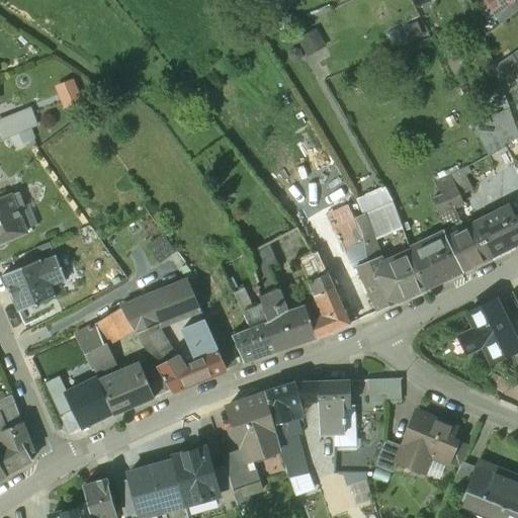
[(485,0),(493,10),(495,12),(512,0),(485,0)]
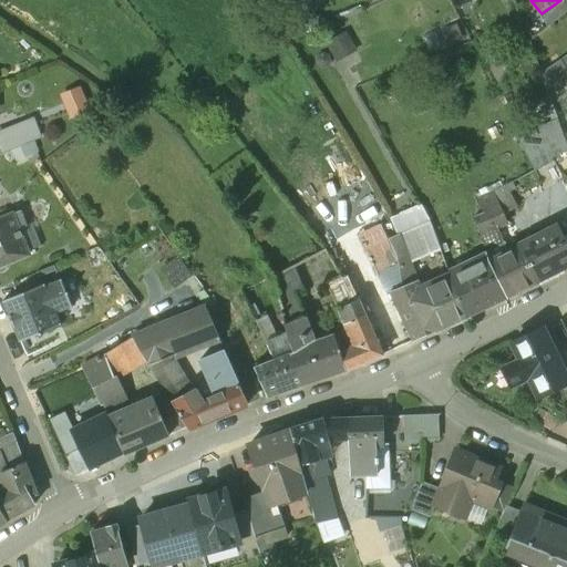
[(566,3),(564,0),(560,0),(542,13),(539,11),(536,13),(546,28),(566,12),(566,3)]
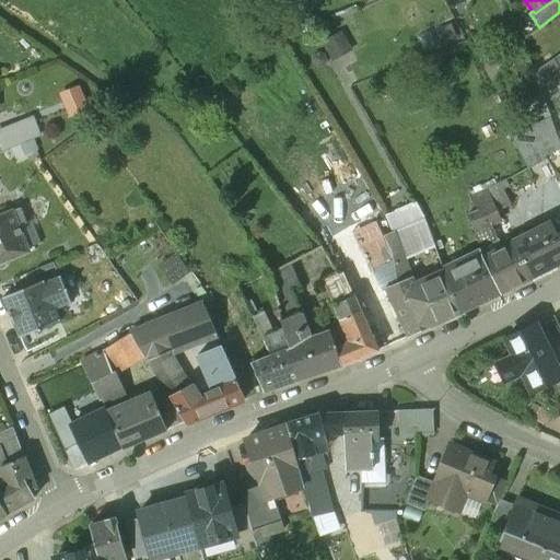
[(369,48),(356,24),(327,39),(340,63),(369,48)]
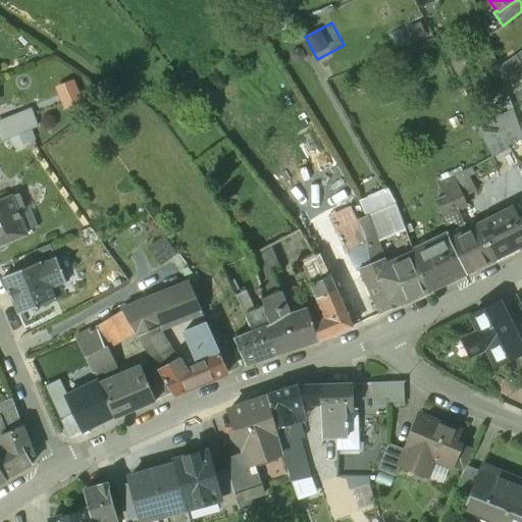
[(514,114),(497,122),(506,142),(521,135),(514,114)]
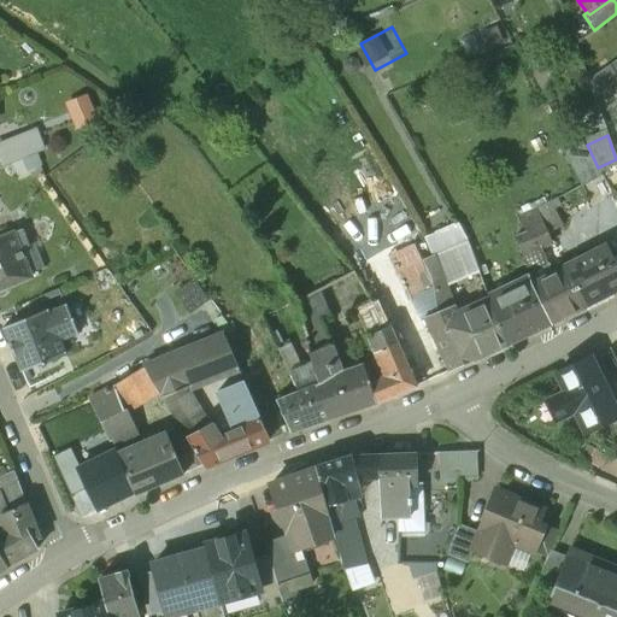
[(30,136),(0,148),(0,159),(4,168),(36,154),(30,136)]
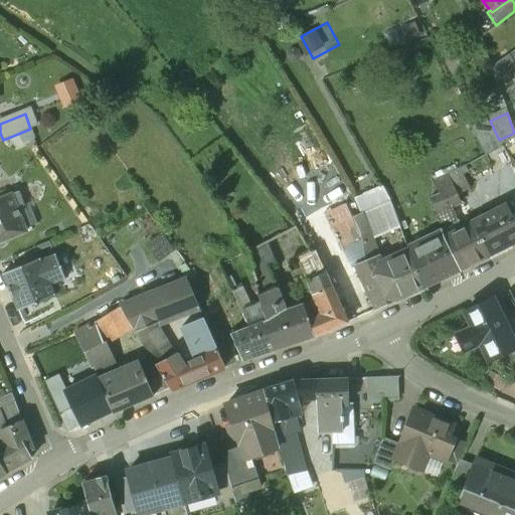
[(489,119),(472,127),(485,156),(503,147),(499,140),(490,121),(489,119)]
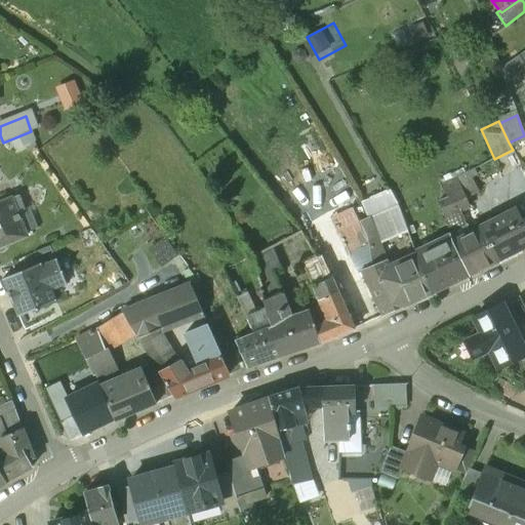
[(467,173),(442,187),(446,197),(440,201),(443,217),(454,213),(456,217),(471,210),(465,199),(476,193),(467,173)]
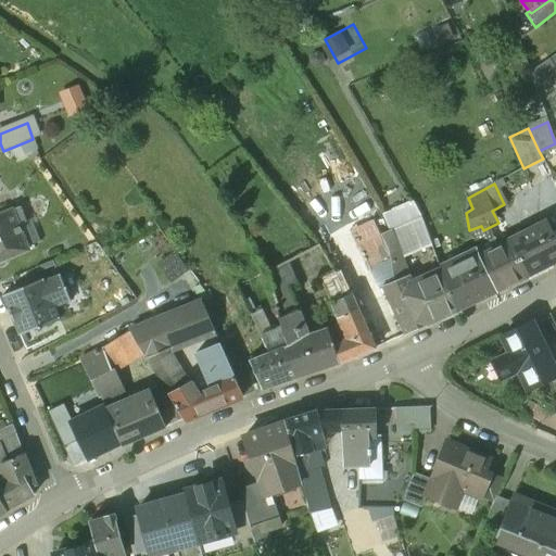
[(383,215),(390,230),(421,216),(414,201),(383,215)]
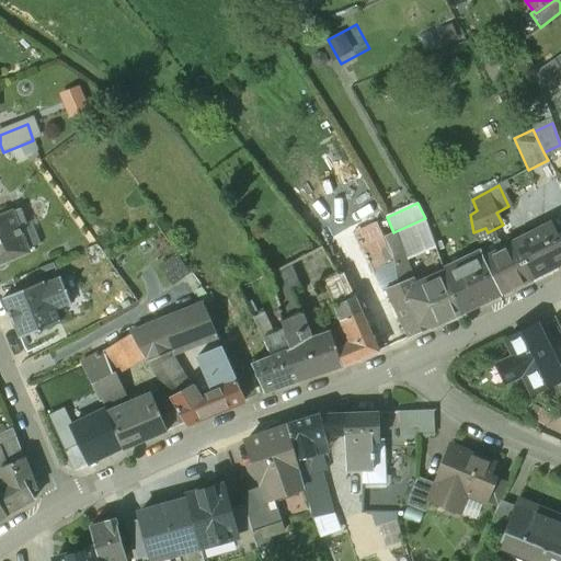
[(20,210),(0,218),(0,263),(27,253),(19,228),(25,225),(20,210)]
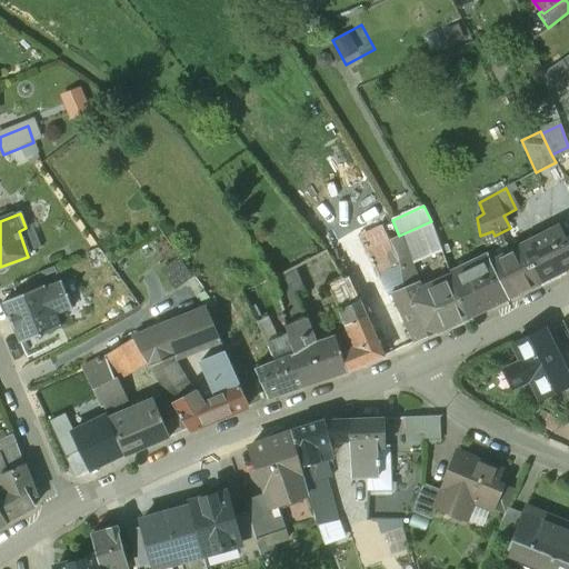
[(431,221),(399,236),(406,249),(410,262),(441,249),(431,221)]
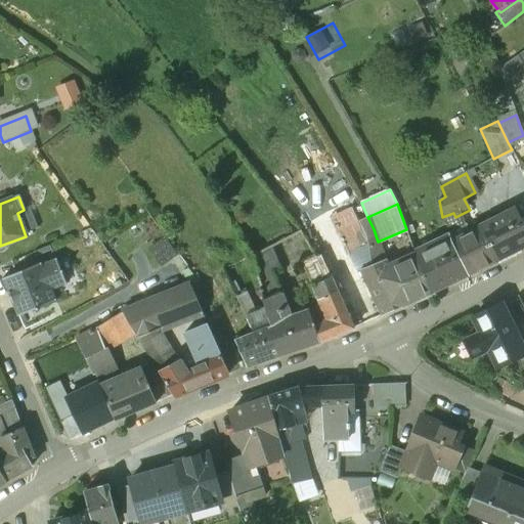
[(523,226),(514,208),(488,221),(491,226),(480,232),(495,262),(523,246),(523,226)]
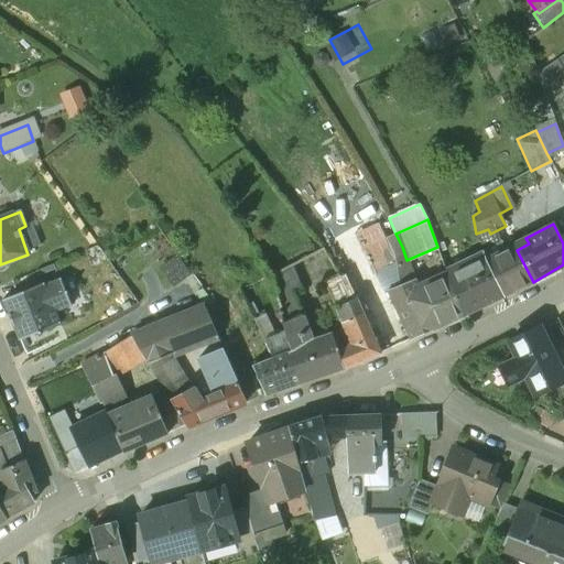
[(407,260),(402,247),(396,234),(386,238),(396,258),(397,261),(400,285),(413,279),(407,260)]
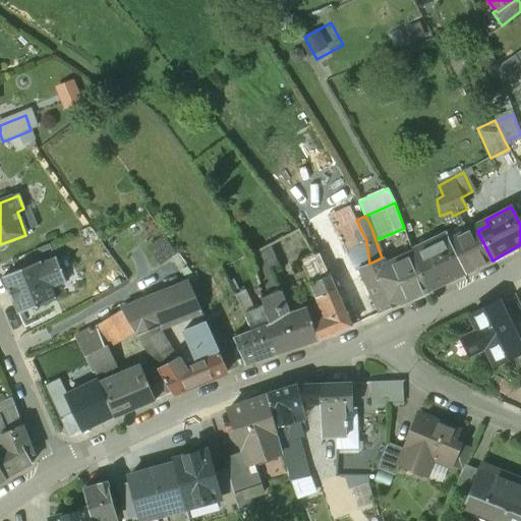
[(356,220),(340,228),(351,248),(366,241),(365,238),(356,220)]
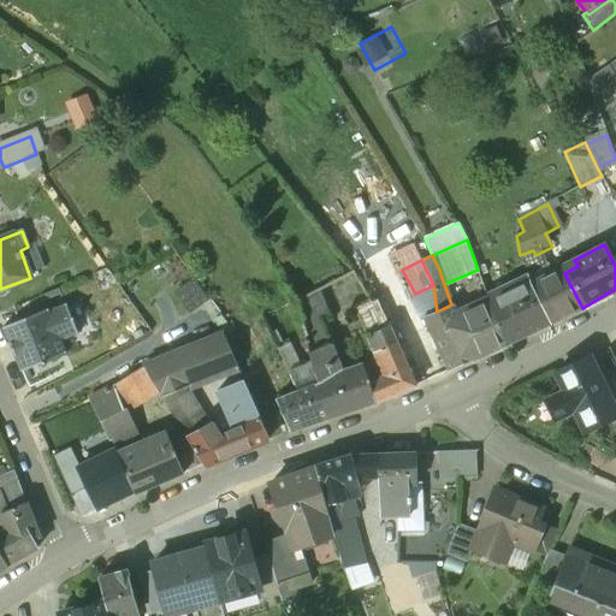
[(561,267),(562,270),(564,273),(578,266),(574,260),(561,267)]
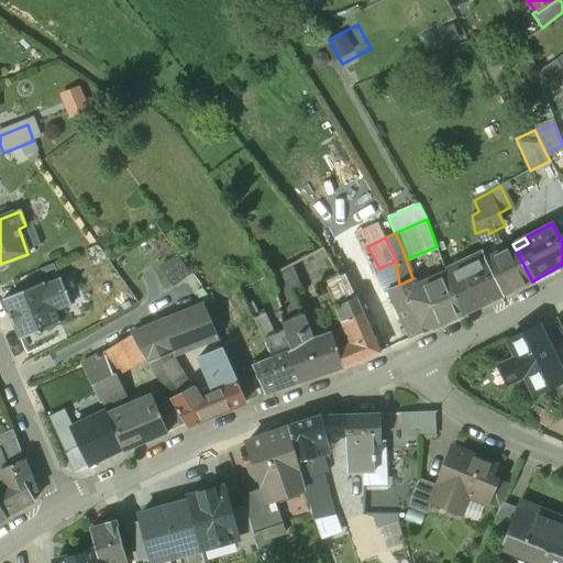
[(514,246),(505,252),(499,242),(479,252),(483,257),(503,296),(532,282),(516,250),(514,246)]
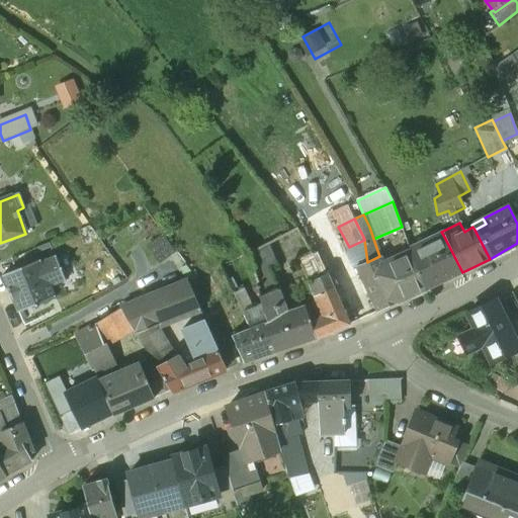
[(321,249),(308,228),(300,233),(313,254),(317,252),(321,249)]
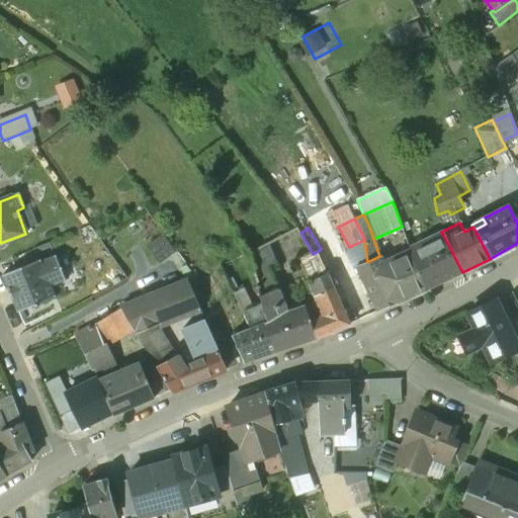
[(441,232),(410,247),(411,250),(412,253),(444,237),(441,232)]
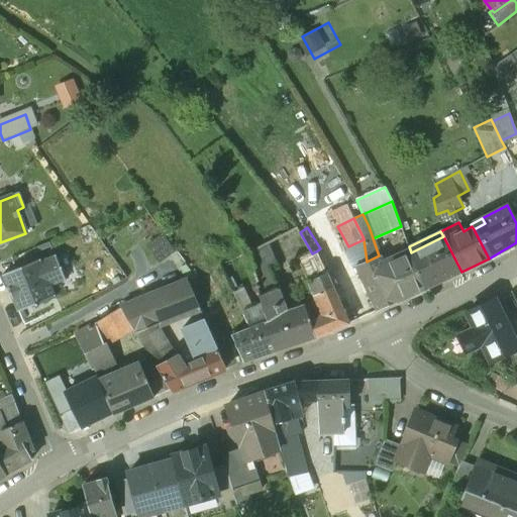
[(443,236),(411,252),(425,289),(427,288),(427,289),(461,272),(443,236)]
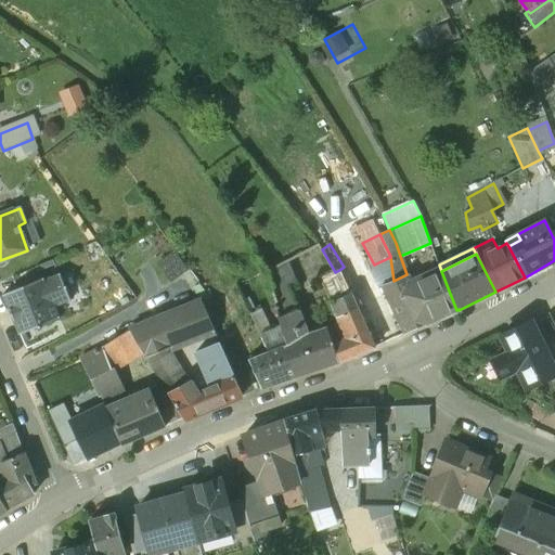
[(390,257),(374,265),(383,285),(394,281),(390,257)]
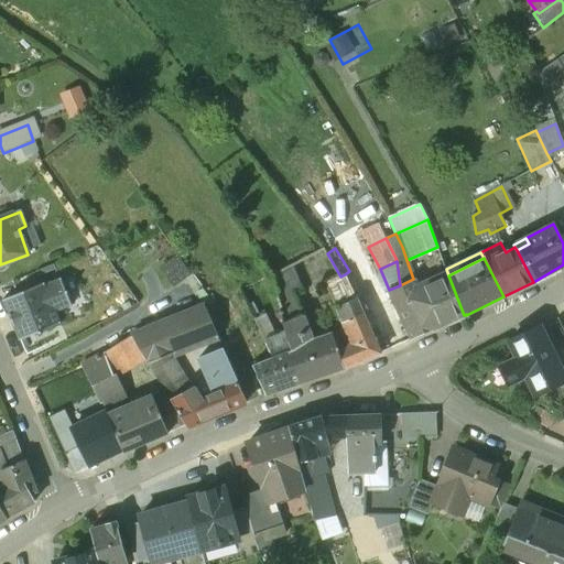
[(292,266),(269,277),(277,301),(293,293),(293,292),(302,289),(292,266)]
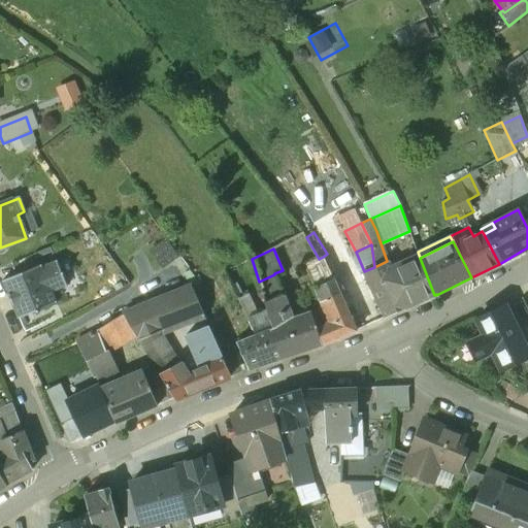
[(38,265),(34,254),(10,263),(15,274),(38,265)]
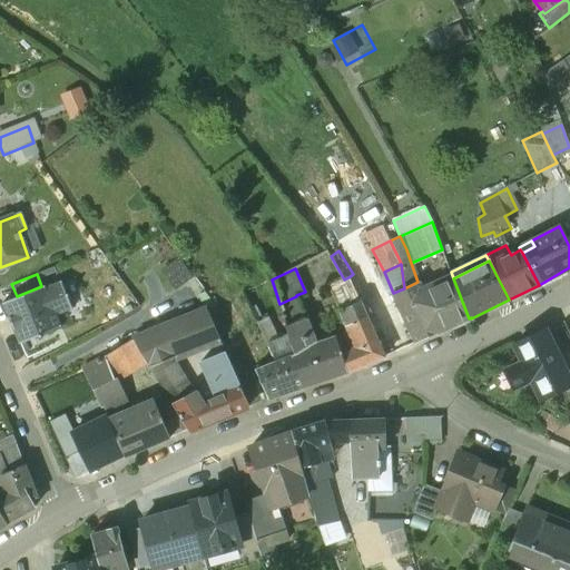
[(452,275),(421,290),(438,333),(469,318),(453,278),(452,275)]
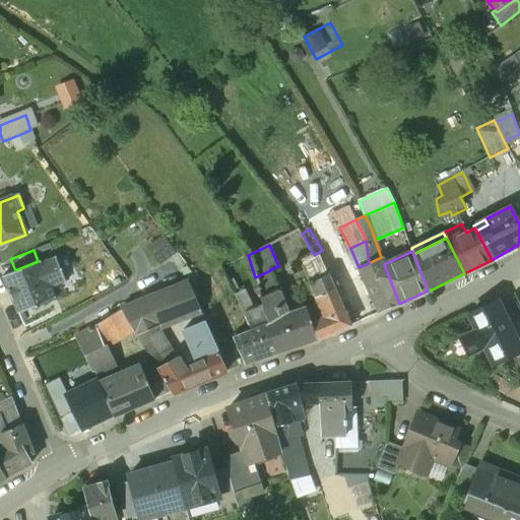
[(314,255),(300,262),(310,284),(328,276),(318,253),(314,255)]
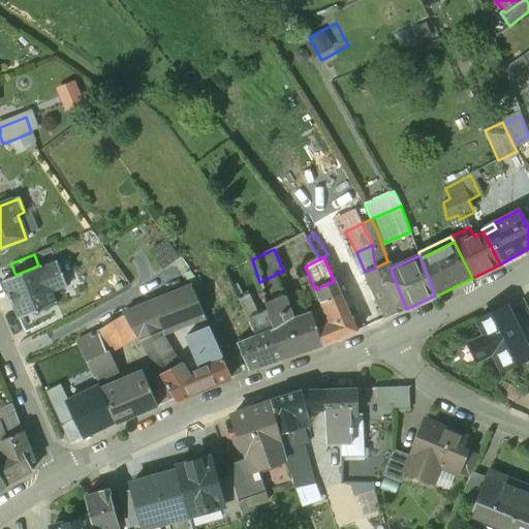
[(38,266),(16,275),(2,281),(19,319),(56,303),(52,292),(67,285),(57,260),(41,267),(41,265),(38,266)]
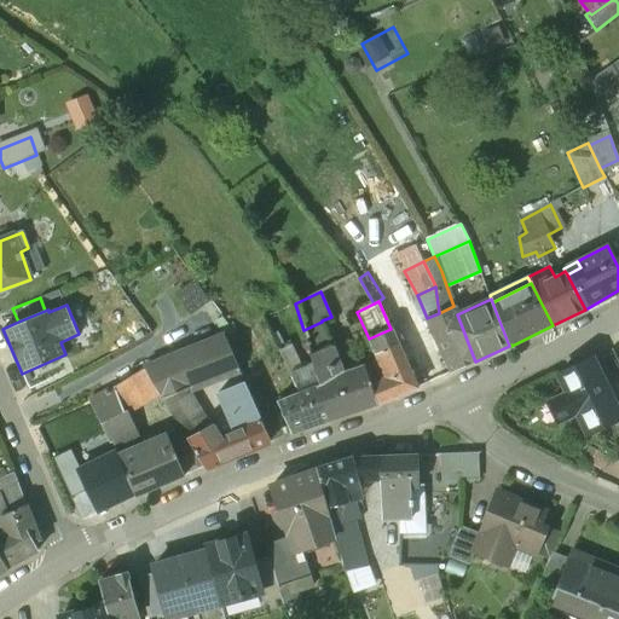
[(453,306),(439,313),(427,318),(424,319),(450,372),(475,362),(457,314),(453,306)]
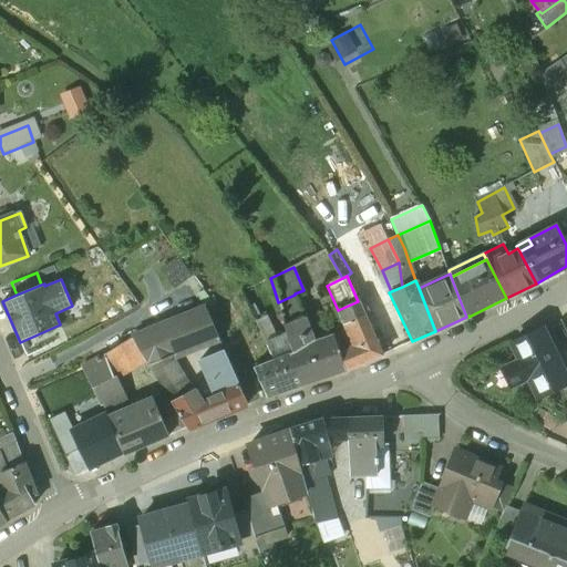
[(295,295),(278,302),(280,308),(279,309),(284,325),(303,317),(295,294),(295,295)]
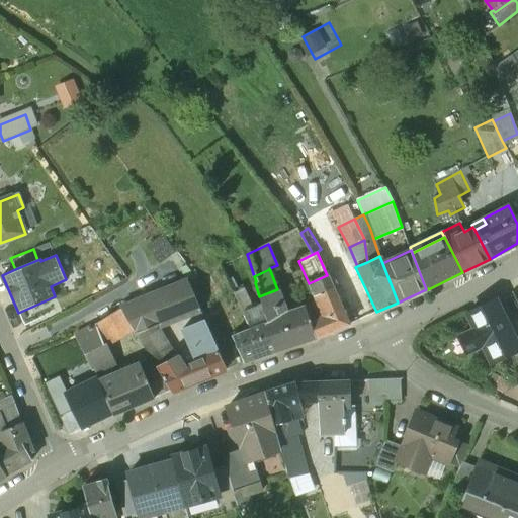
[(349,325),(327,275),(309,283),(318,303),(324,317),(310,322),(316,338),(316,339),(320,338),(349,325)]
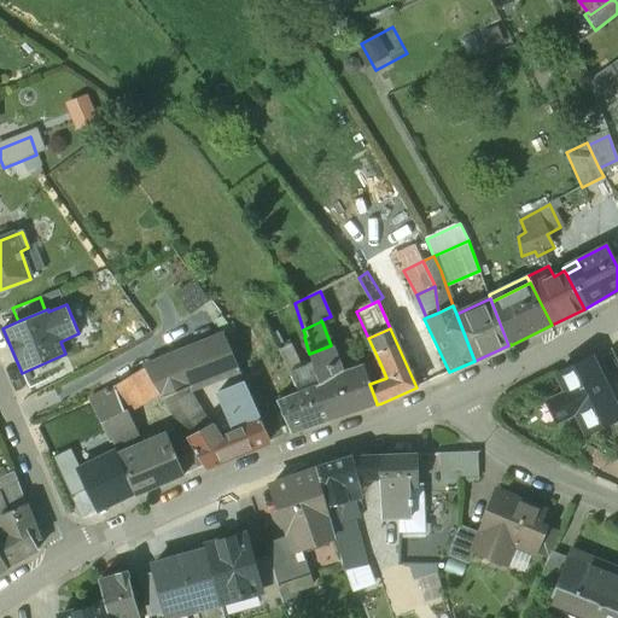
[(225,336),(144,367),(158,391),(162,397),(188,386),(190,386),(238,368),(239,368),(233,353),(225,336)]
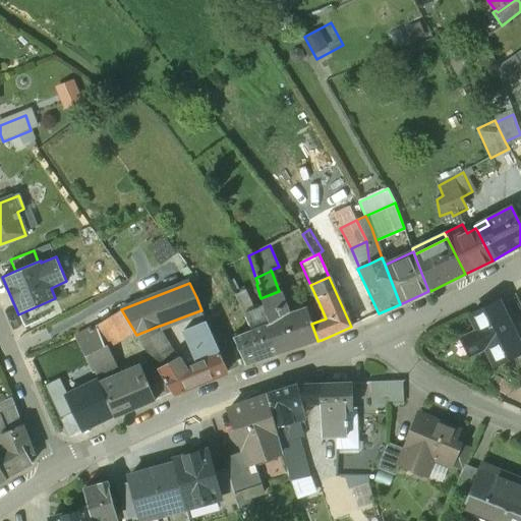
[(253,309),(244,290),(234,294),(251,331),(252,331),(258,328),(257,317),(253,309)]
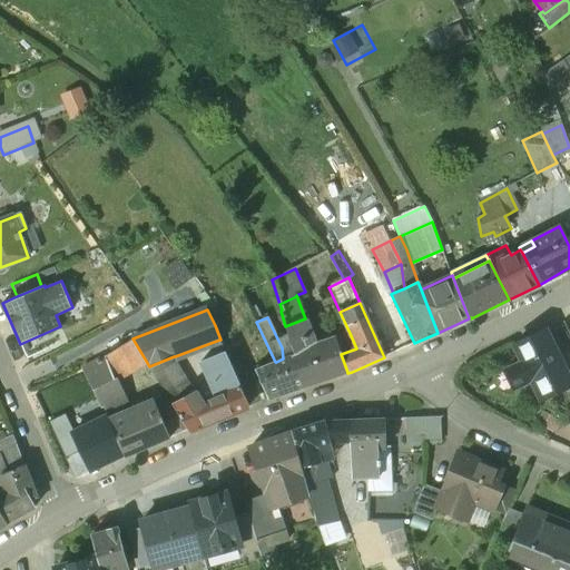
[(305,318),(285,326),(294,354),(291,355),(303,386),(347,372),(341,354),(334,338),(316,344),(305,318)]
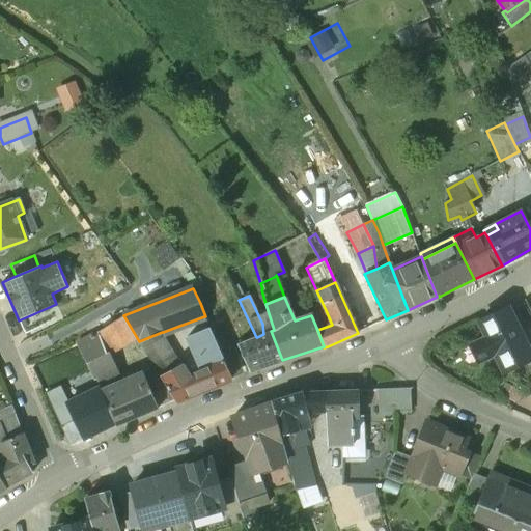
[(530,356),(507,308),(479,322),(485,335),(468,343),(478,365),(496,356),(503,372),(530,359),(530,356)]
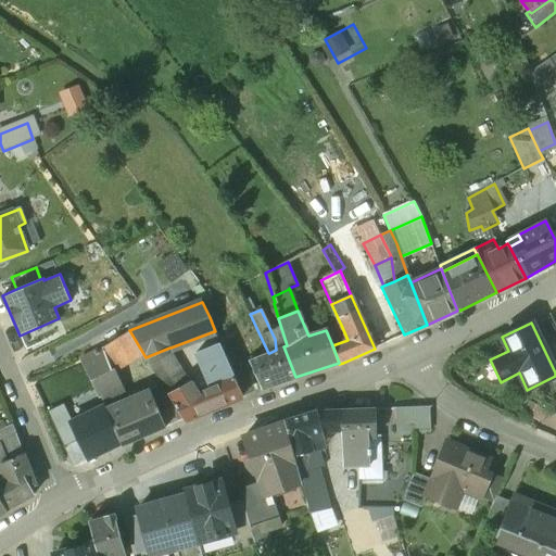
[(341,325),(326,330),(332,345),(348,340),(341,325)]
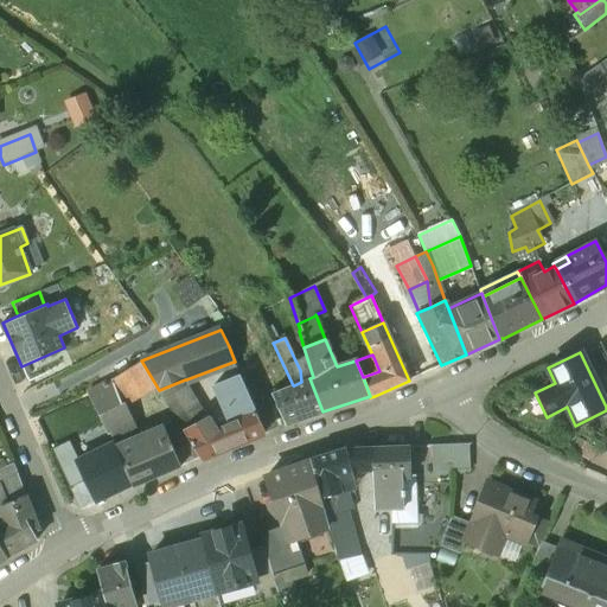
[(313,377),(307,357),(295,360),(300,370),(301,382),(310,378),(313,377)]
